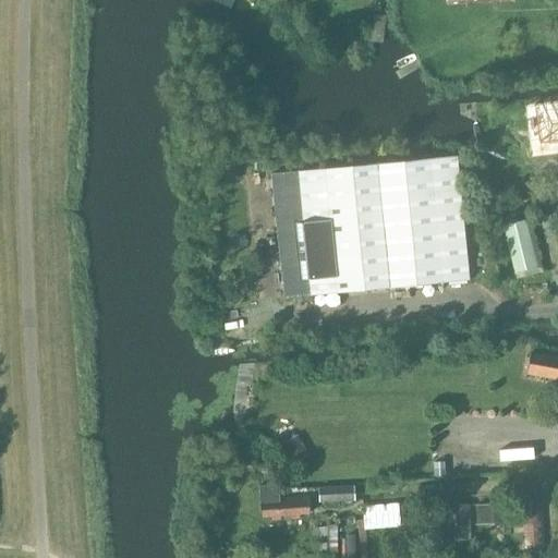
[(557,113),(534,116),(535,126),(537,169),(557,167),(557,113)]
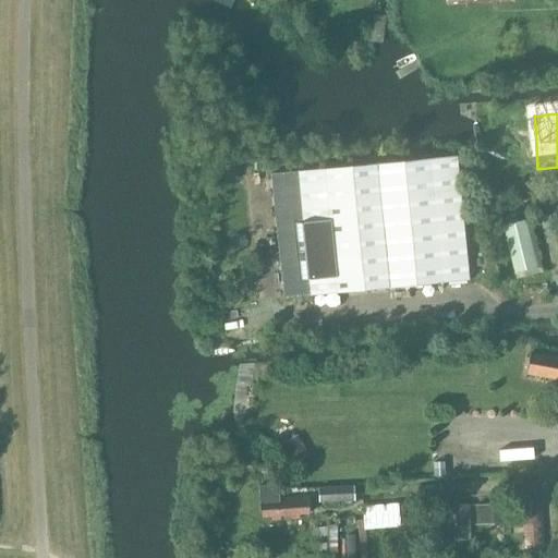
[(535,126),(512,126),(512,152),(520,152),(520,162),(494,162),(494,180),(537,180),(535,126)]
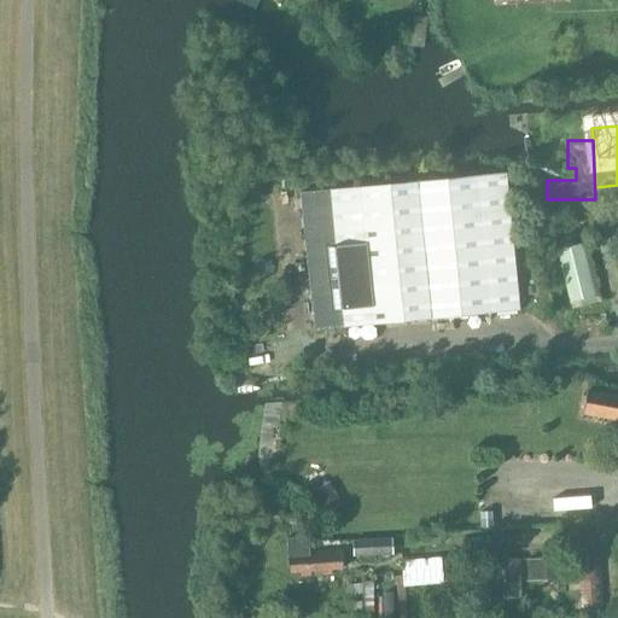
[(506,174),(331,191),(296,194),(309,332),(328,331),(344,328),(344,327),(519,310),(506,174)]
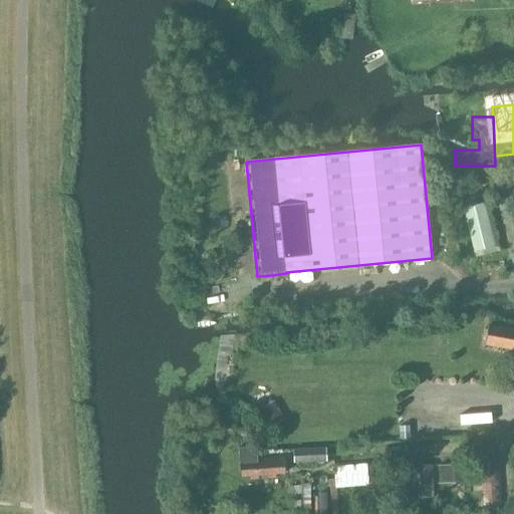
[(472,253),(493,248),(482,204),(461,209),(472,253)]
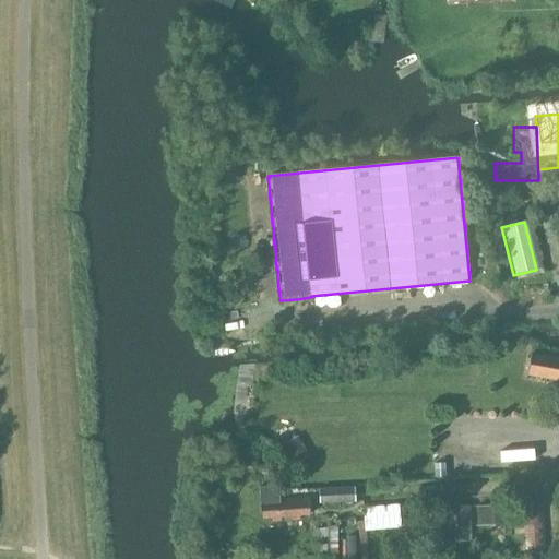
[(527,375),(554,379),(558,379),(558,359),(531,355),(527,375)]
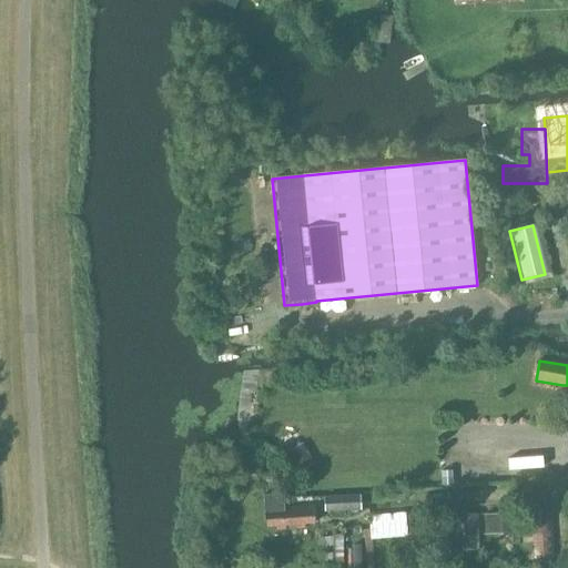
[(305,443),(286,454),(298,474),(317,463),(305,443)]
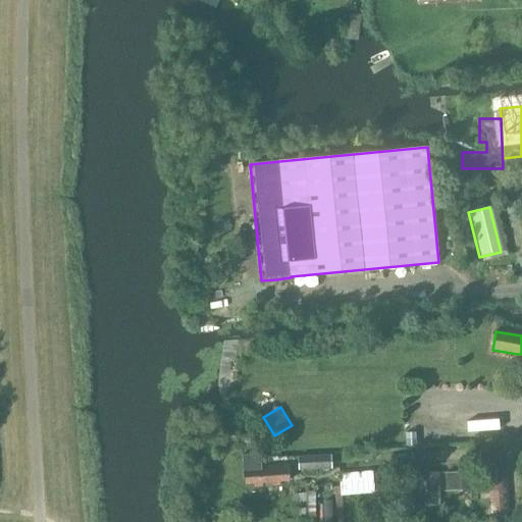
[(255,453),(237,455),(239,484),(283,481),(282,463),(256,465),(255,453)]
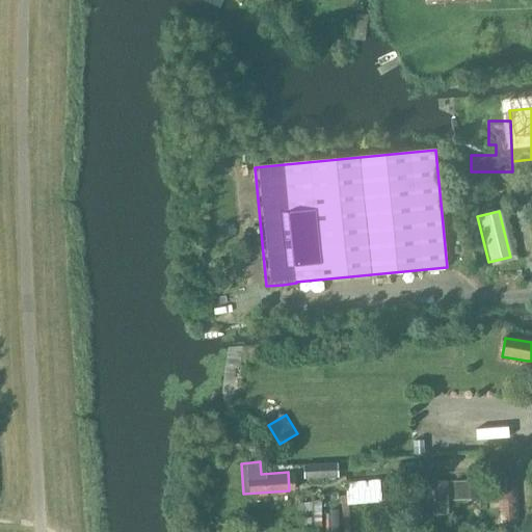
[(301,479),(341,477),(340,462),(301,464),(301,479)]
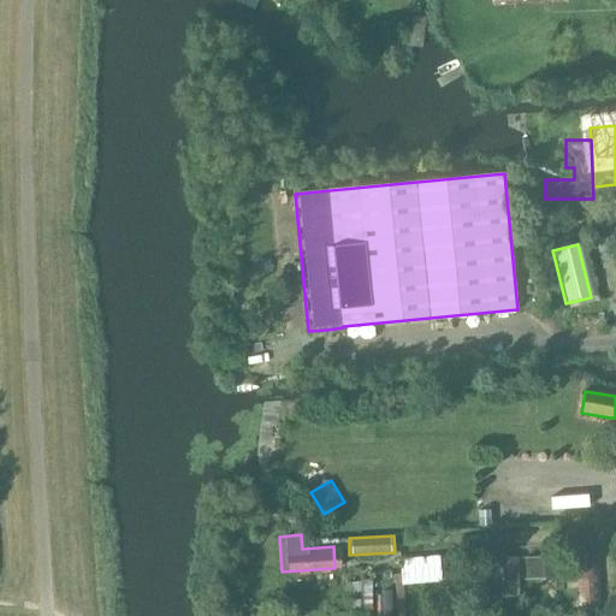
[(564,605),(602,604),(600,552),(563,554),(564,605)]
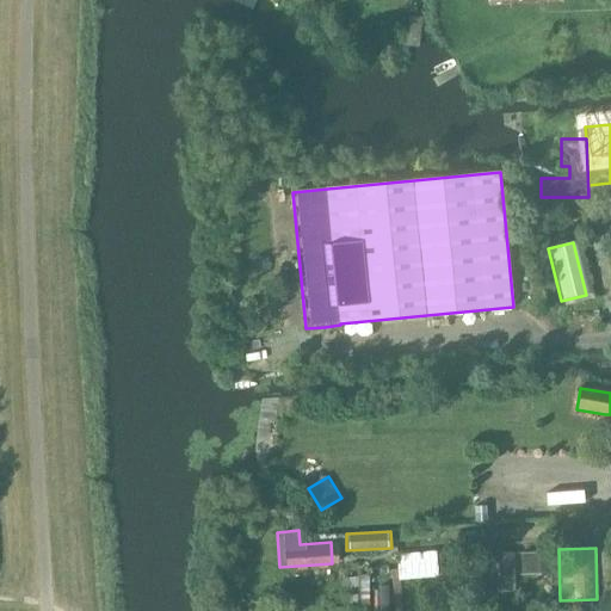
[(522,575),(557,573),(556,553),(520,555),(522,575)]
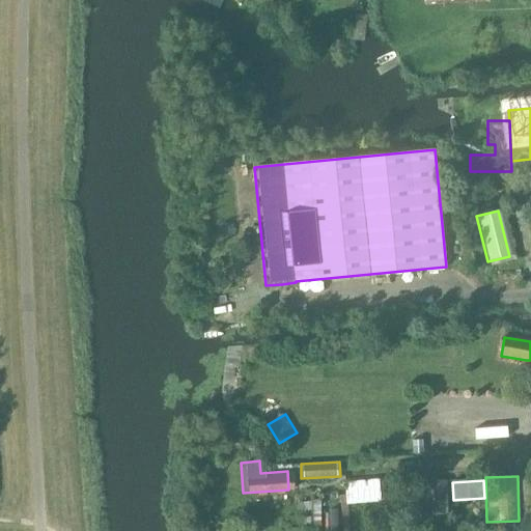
[(347,505),(382,502),(380,481),(346,484),(347,505)]
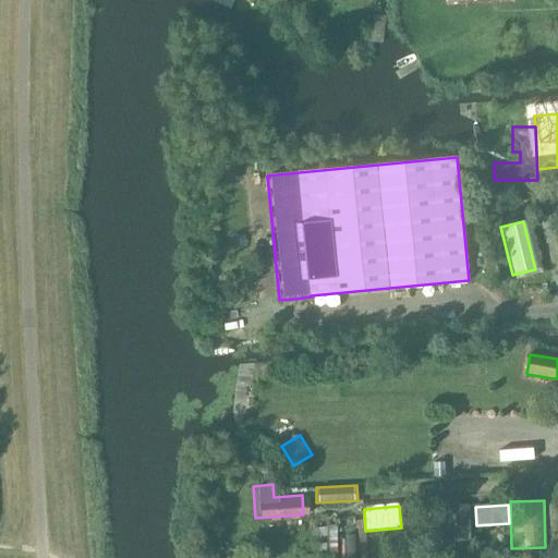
[(445,541),(470,541),(469,506),(440,507),(440,520),(447,520),(447,529),(445,541)]
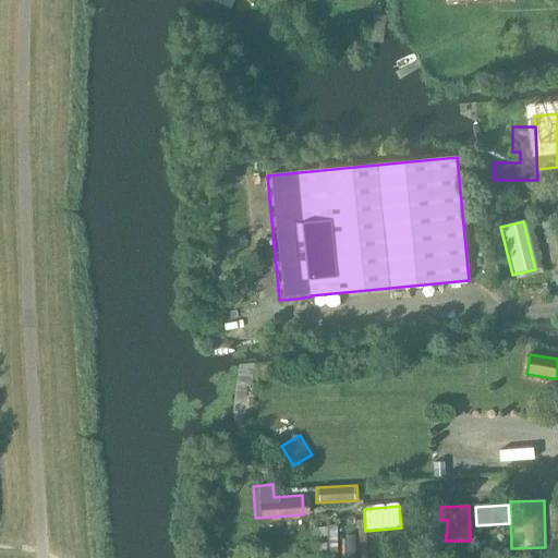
[(338,557),(338,525),(330,525),(330,556),(325,556),(324,557),(338,557)]
